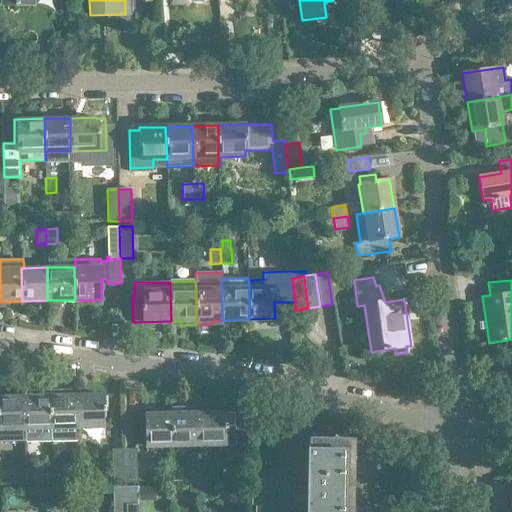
[(77,396),(77,428),(104,427),(103,395),(77,396)]
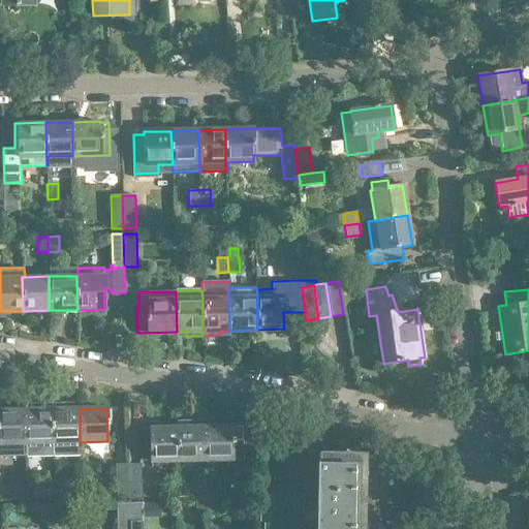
[(26,410),(28,457),(55,456),(54,409),(26,410)]
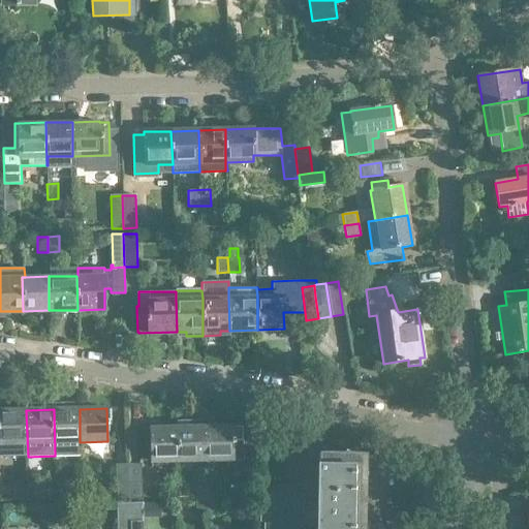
[(81,456),(80,442),(80,409),(54,409),(55,456),(81,456)]
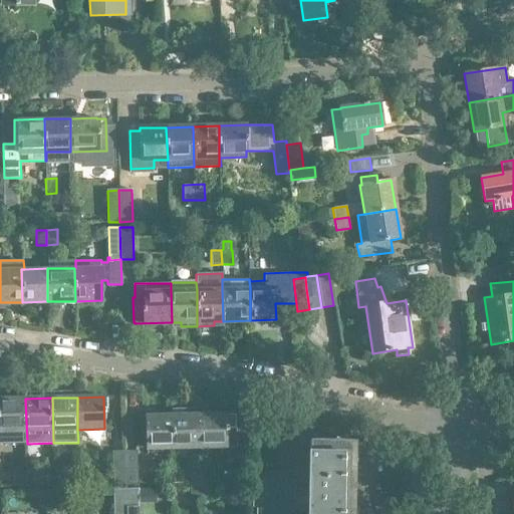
[(27,444),(25,399),(0,399),(0,443),(26,443),(26,444),(27,444)]
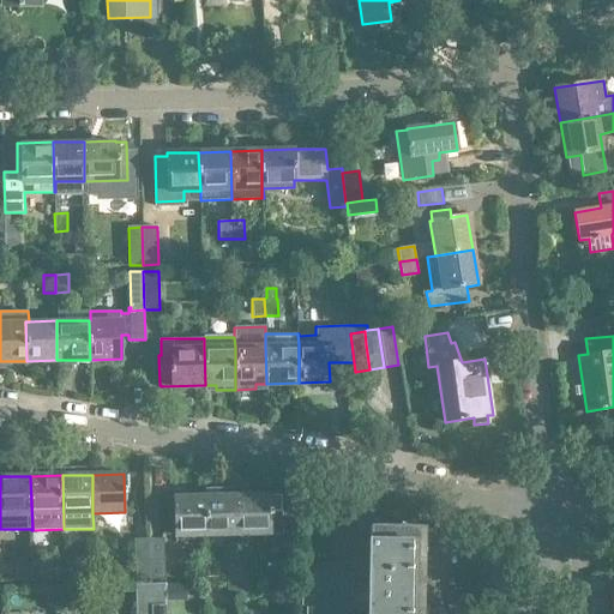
[(206,489),(206,497),(208,535),(239,535),(238,495),(227,497),(227,489),(206,489)]
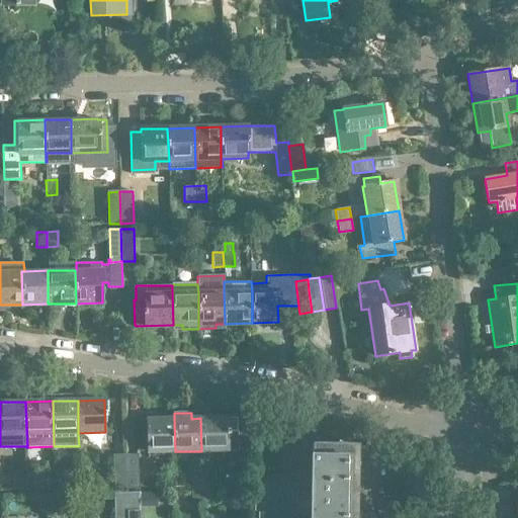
[(200,418),(201,451),(239,450),(238,418),(200,418)]
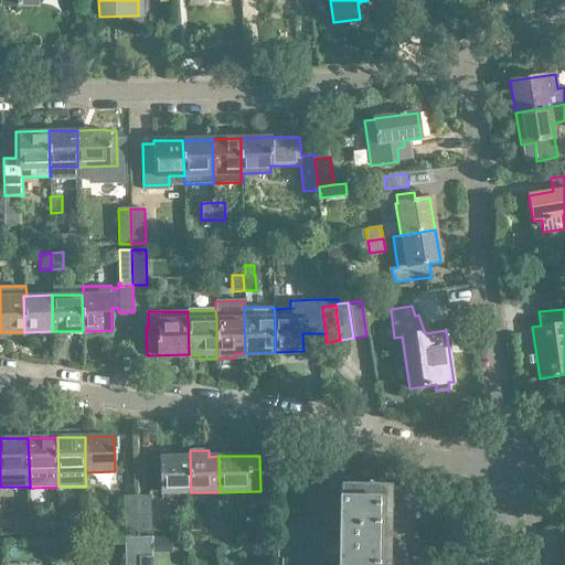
[(191,492),(190,457),(161,457),(162,493),(191,492)]
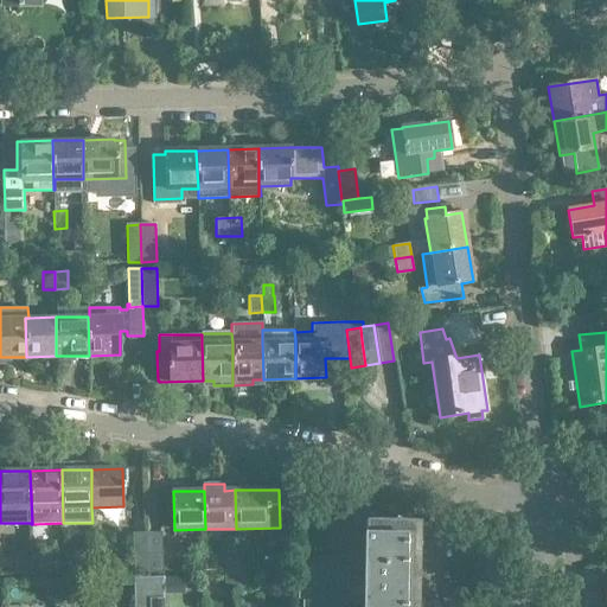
[(364,582),(347,581),(347,567),(304,567),(301,606),(346,606),(347,600),(363,600),(363,606),(410,606),(413,521),(365,519),(364,582)]
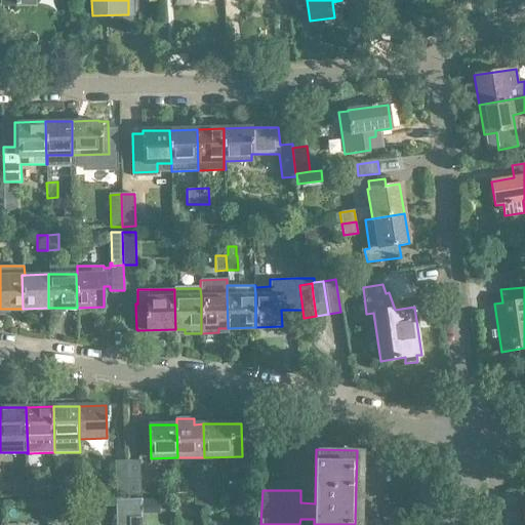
[(127,460),(128,493),(142,492),(140,459),(127,460)]
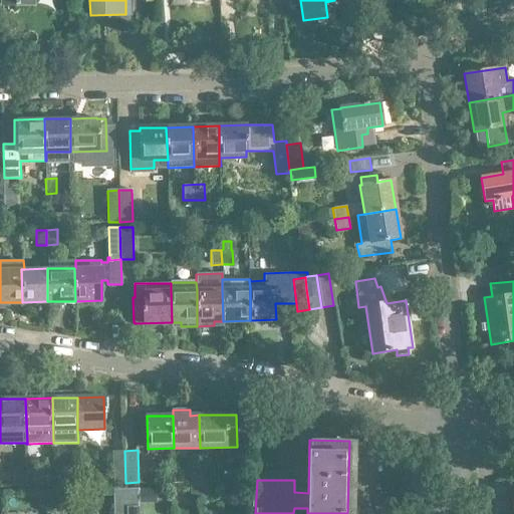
[(125,483),(124,451),(113,451),(114,483),(125,483)]
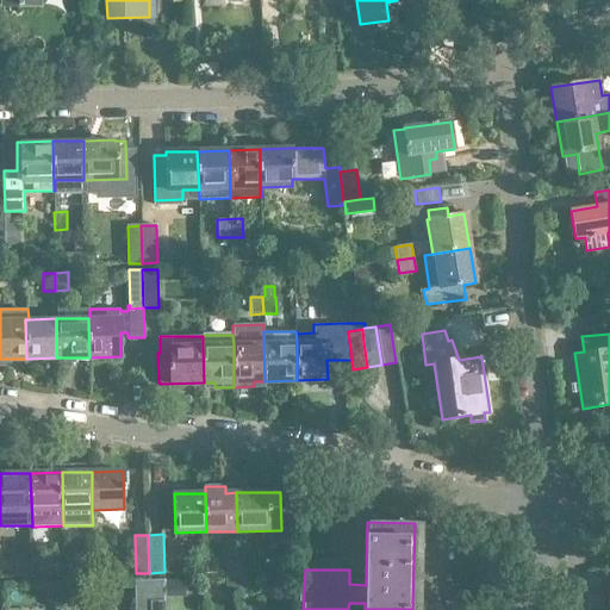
[(79,559),(80,577),(93,576),(93,558),(79,559)]
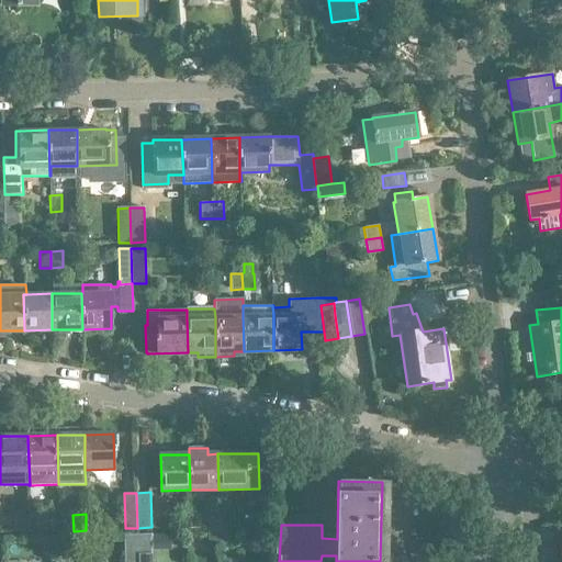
[(31,532),(30,516),(18,516),(18,518),(11,518),(11,531),(18,531),(18,532),(31,532)]
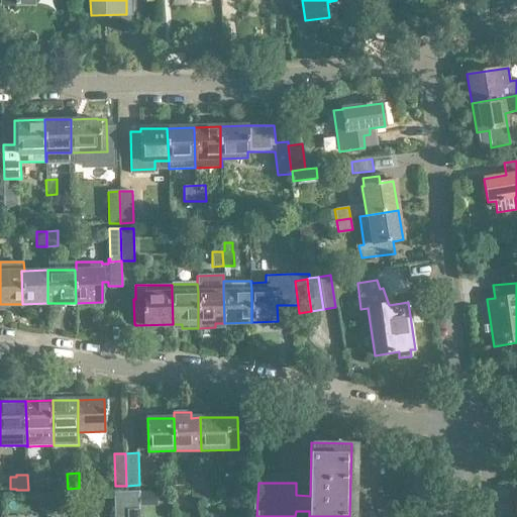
[(27,475),(28,490),(37,490),(37,475),(27,475)]
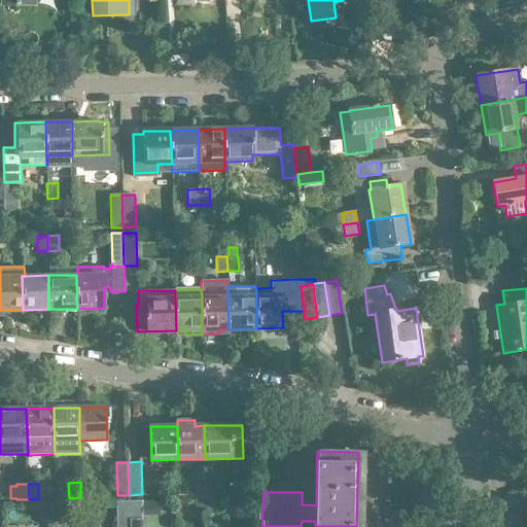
[(196,485),(196,499),(206,499),(206,485),(196,485)]
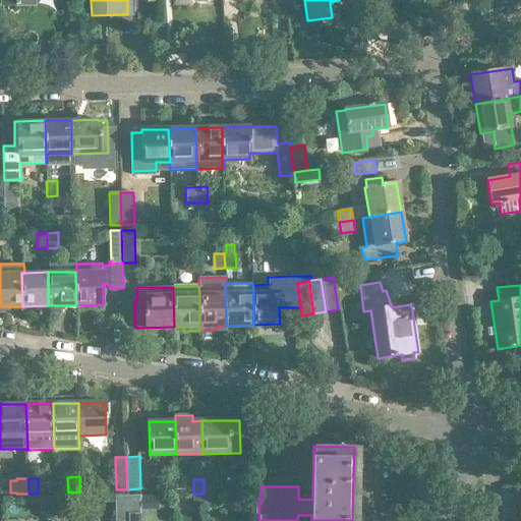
[(204,479),(204,494),(215,494),(215,479),(204,479)]
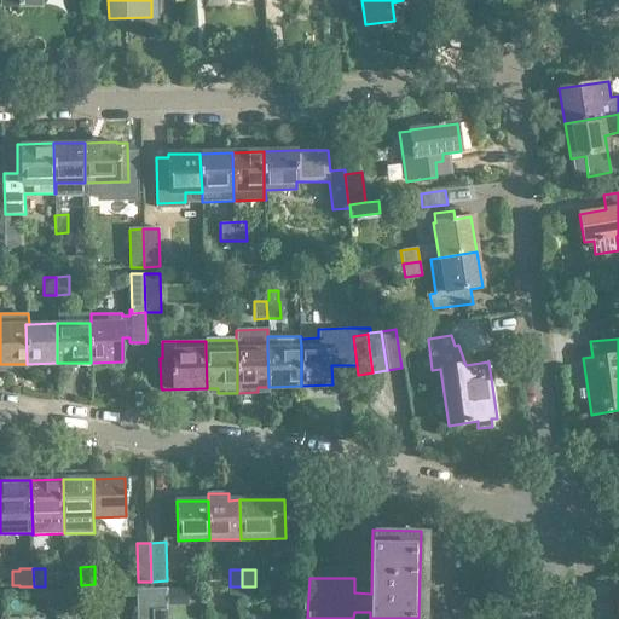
[(187,586),(169,586),(169,602),(187,602),(187,586)]
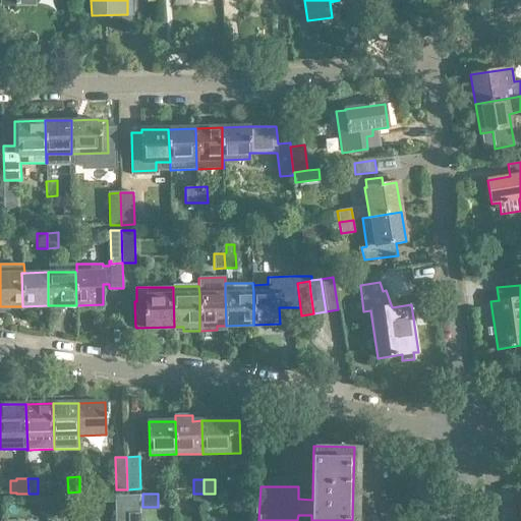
[(204,494),(193,494),(193,507),(205,507),(204,494)]
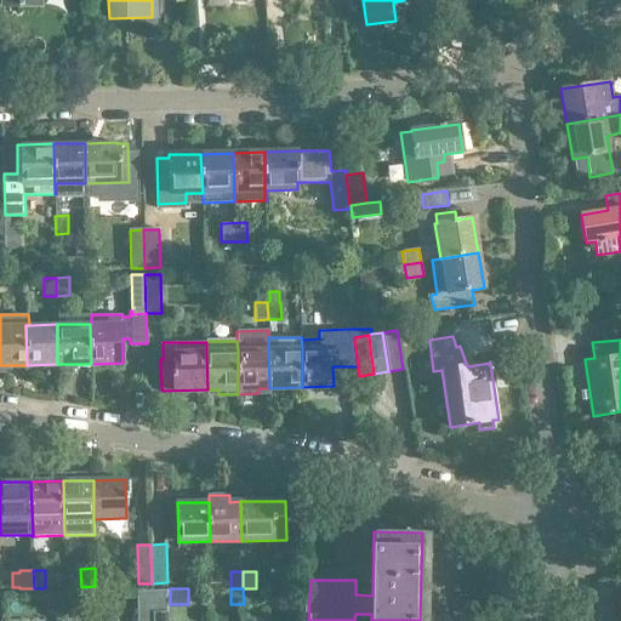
[(256,588),(243,588),(244,604),(256,604),(256,588)]
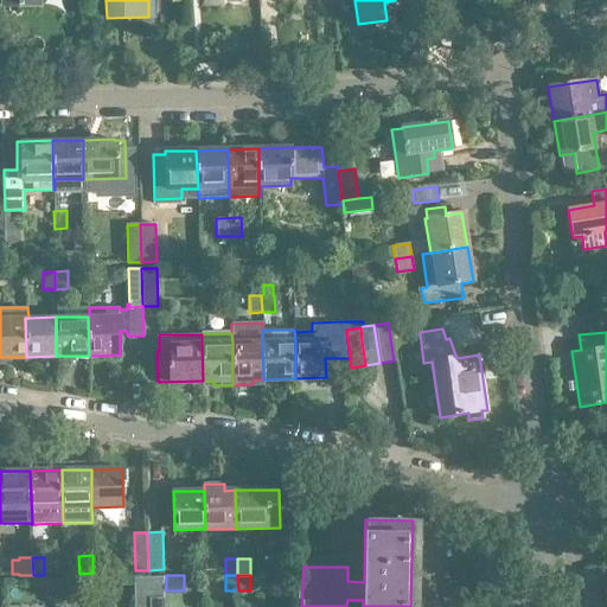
[(148,577),(149,606),(164,606),(164,576),(148,577)]
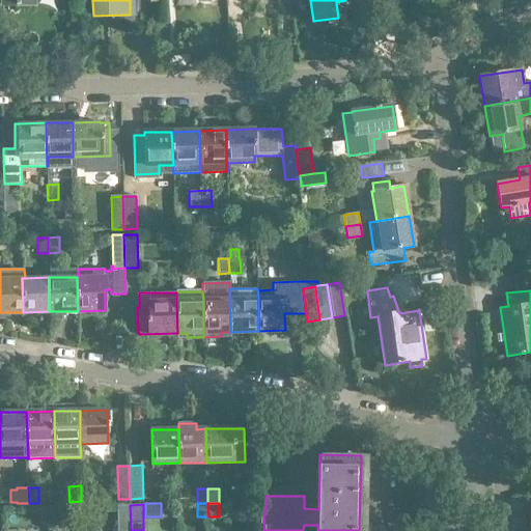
[(131,530),(130,505),(118,505),(118,530),(131,530)]
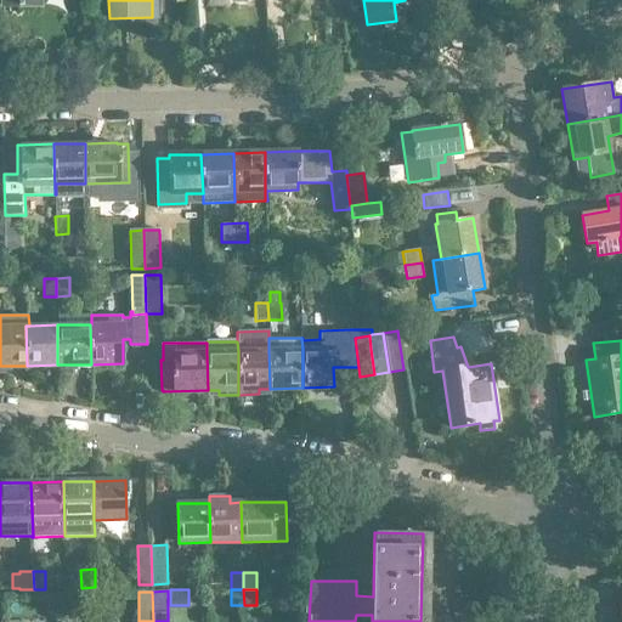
[(61,612),(61,594),(47,595),(47,612),(61,612)]
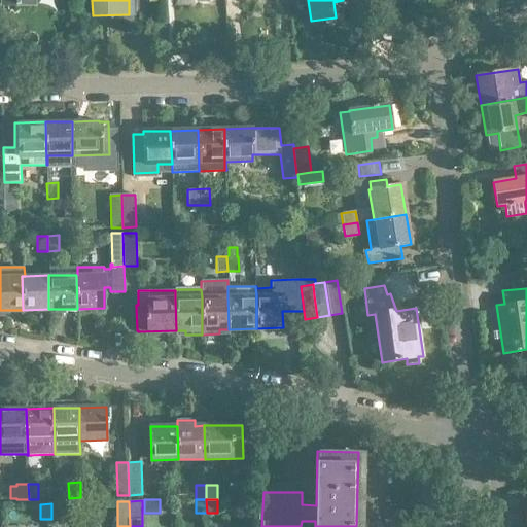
[(51,503),(51,519),(62,518),(62,503),(51,503)]
